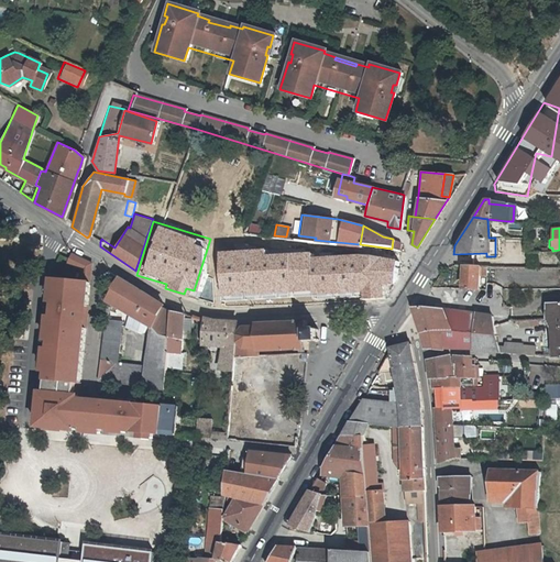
[(260,246),(213,250),(216,298),(359,290),(359,295),(383,294),(390,257),(363,252),(306,255),(306,251),(261,254),(260,246)]
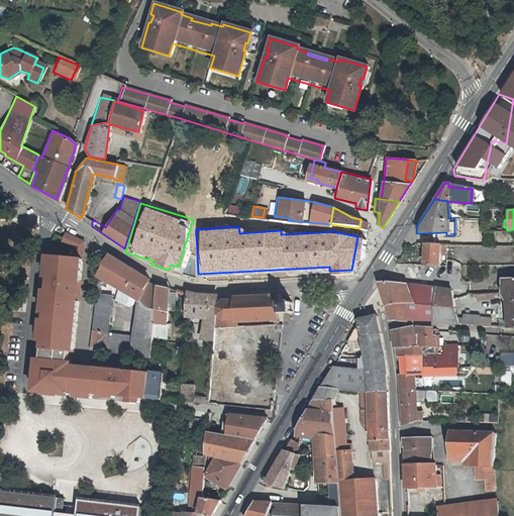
[(82,241),(64,233),(61,240),(73,246),(72,248),(81,252),(82,241)]
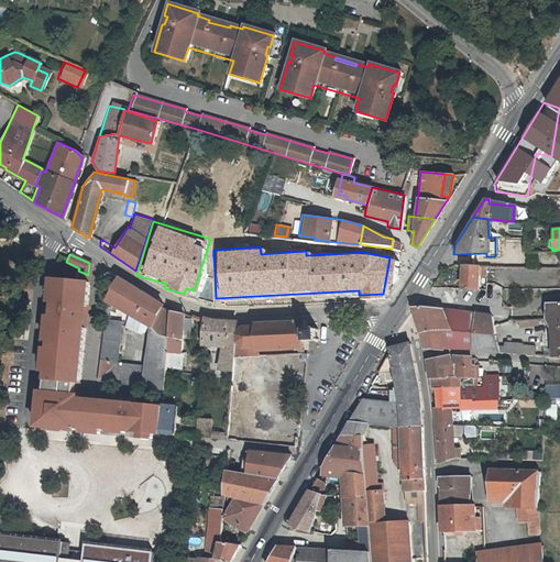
[(484,266),(461,265),(460,288),(476,288),(478,274),(484,274),(484,266)]
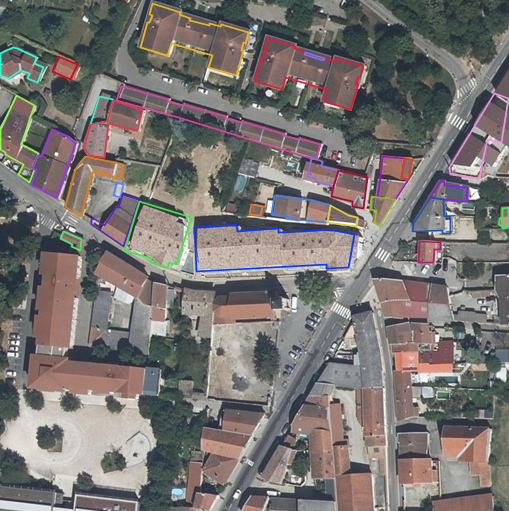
[(80,250),(71,246),(70,255),(79,256),(80,250)]
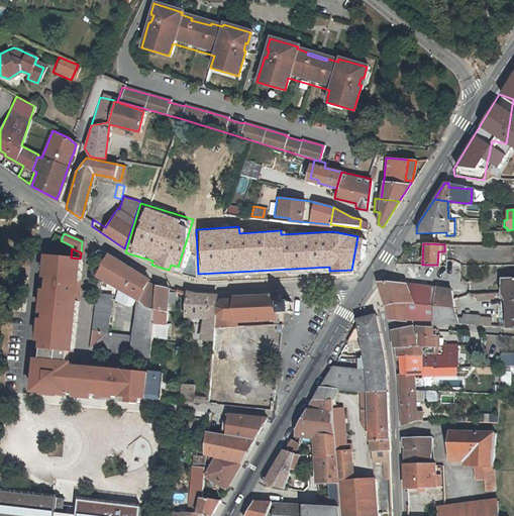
[(103,278),(139,299),(147,279),(100,250),(97,275),(103,278)]
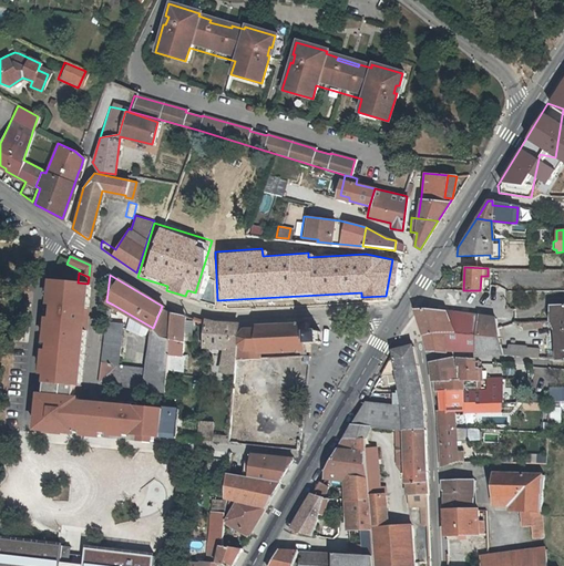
[(540,286),(541,278),(526,276),(525,285),(540,286)]
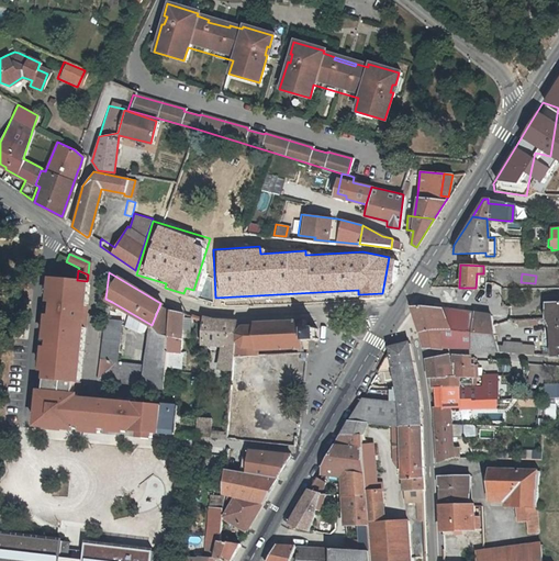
[(77,280),(54,278),(52,301),(51,315),(48,338),(47,347),(45,370),(44,391),(40,390),(36,421),(75,425),(82,425),(90,426),(93,397),(76,396),(76,393),(73,392),(74,380),(78,380),(82,327),(78,327),(80,305),(85,305),(87,281),(77,280)]
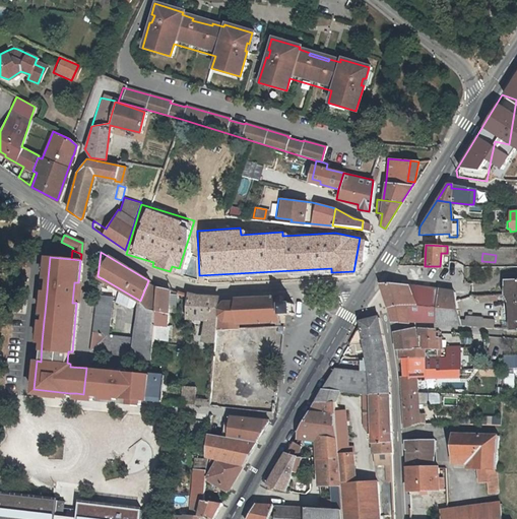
[(516,278),(504,279),(503,293),(507,302),(509,329),(516,329),(516,278)]
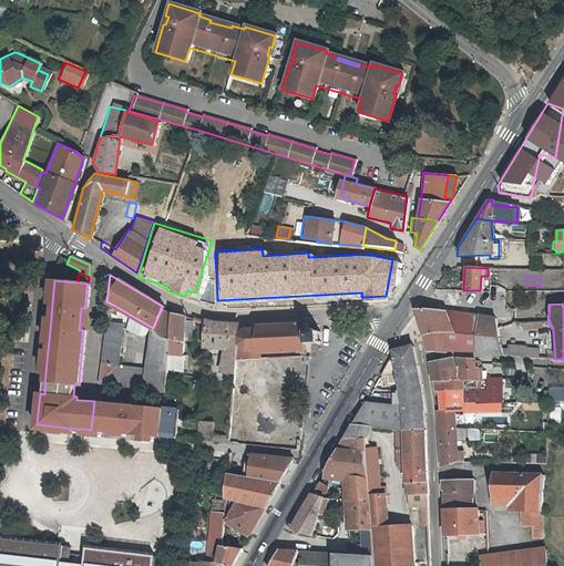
[(445,351),(445,350),(444,332),(453,331),(477,335),(498,338),(493,317),(472,314),(445,310),(427,309),(414,310),(421,330),(427,351),(445,351)]
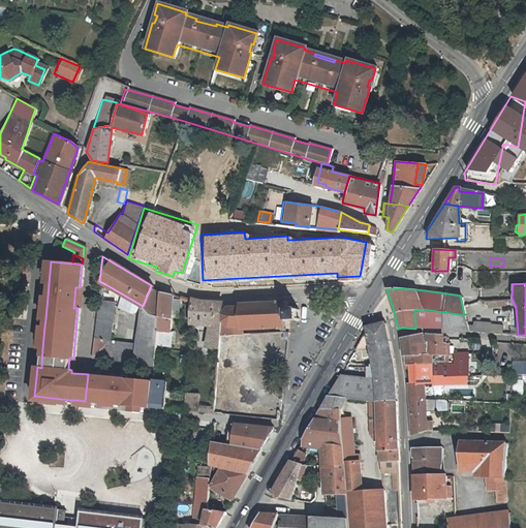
[(157,315),(155,344),(168,345),(171,294),(159,292),(157,315)]
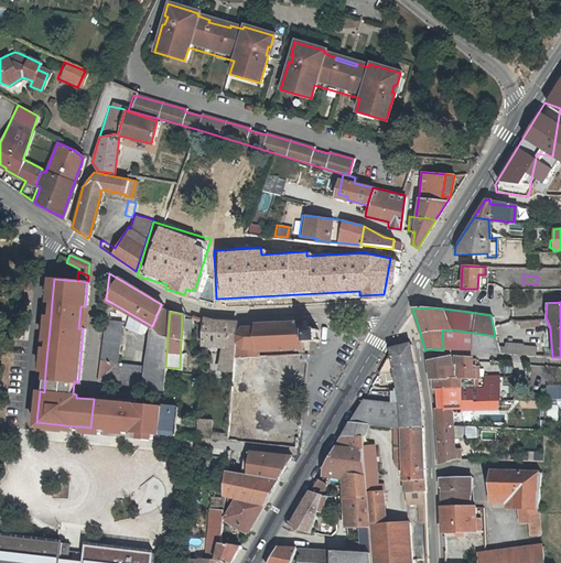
[(147,366),(116,364),(121,321),(104,318),(96,380),(163,389),(165,367),(168,336),(151,331),(147,366)]
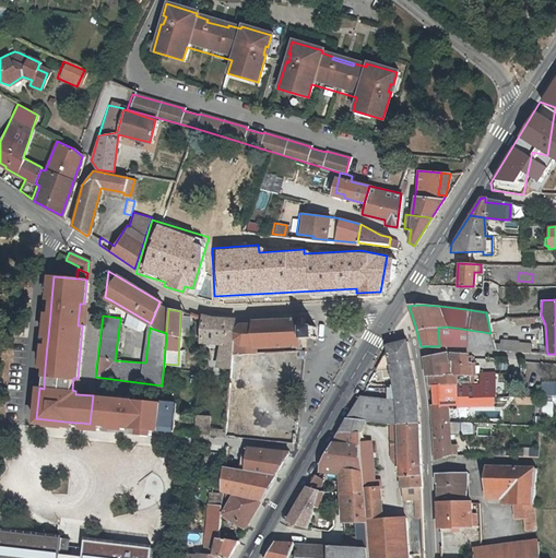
[(234,319),(202,316),(199,340),(219,342),(215,367),(228,369),(229,355),(232,336),(232,333),(234,319)]
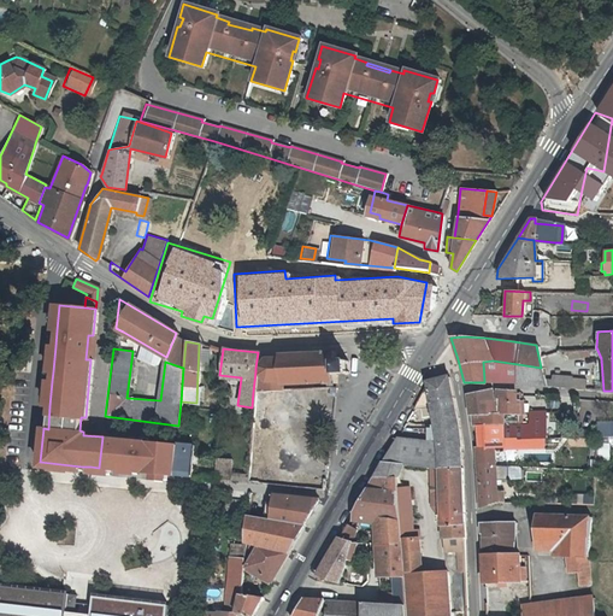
[(577,357),(587,356),(585,348),(565,350),(567,359),(577,358),(577,357)]
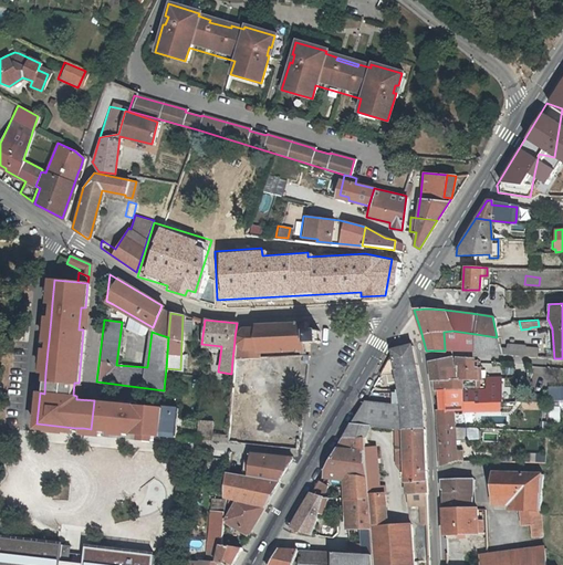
[(306,322),(256,324),(256,327),(243,327),(235,337),(235,341),(243,349),(256,349),(256,352),(306,349),(306,346),(306,343),(316,342),(316,330),(306,330),(306,322)]
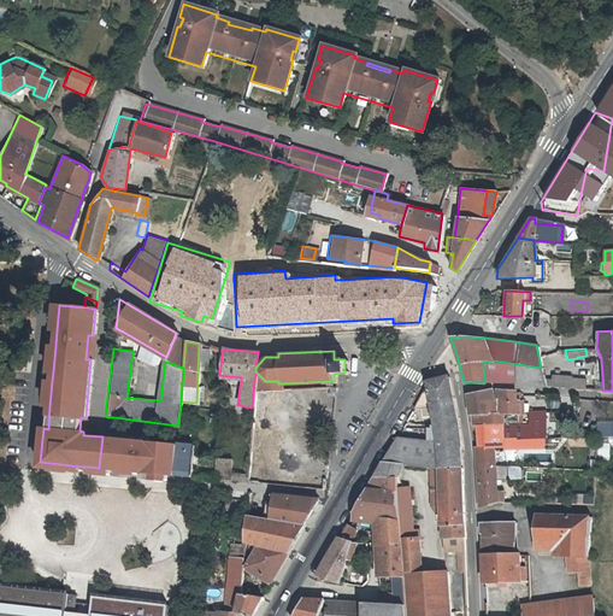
[(15,356),(13,370),(22,371),(23,357),(15,356)]
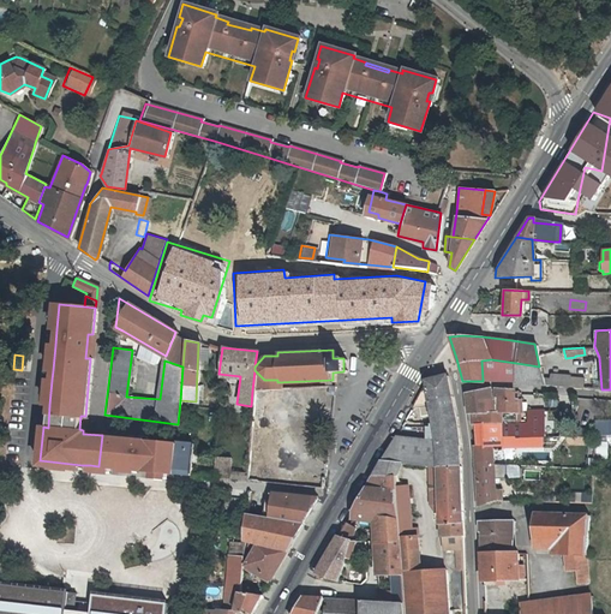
[(491,359),(481,361),(483,380),(501,380),(515,379),(516,379),(516,363),(491,359)]
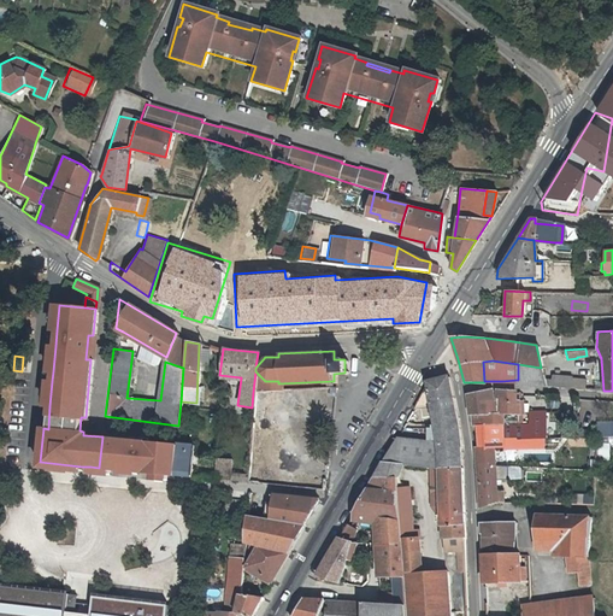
[(541,368),(518,364),(518,380),(526,383),(546,385),(541,368)]
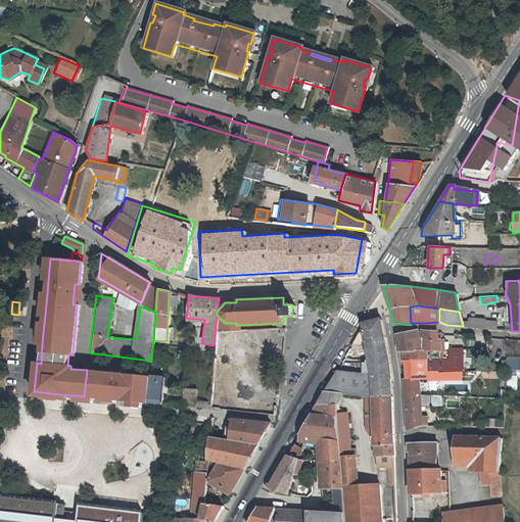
[(236,331),(236,329),(236,325),(236,323),(225,323),(217,315),(215,332),(224,332),(236,331)]
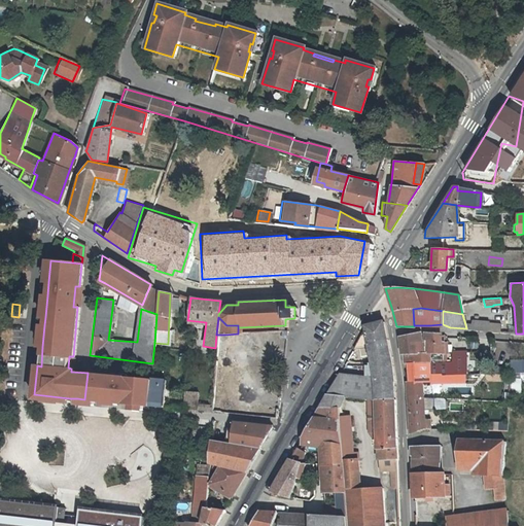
[(469,328),(497,331),(498,323),(486,322),(487,320),(470,319),(469,328)]
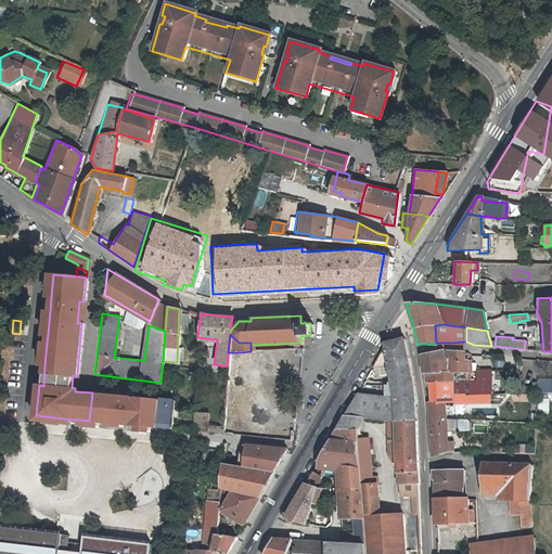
[(371,365),(385,362),(388,374),(374,374),(371,381),(389,382),(393,397),(356,393),(344,412),(361,414),(360,417),(386,421),(412,421),(411,402),(413,402),(411,386),(410,376),(402,338),(384,343),(371,365)]
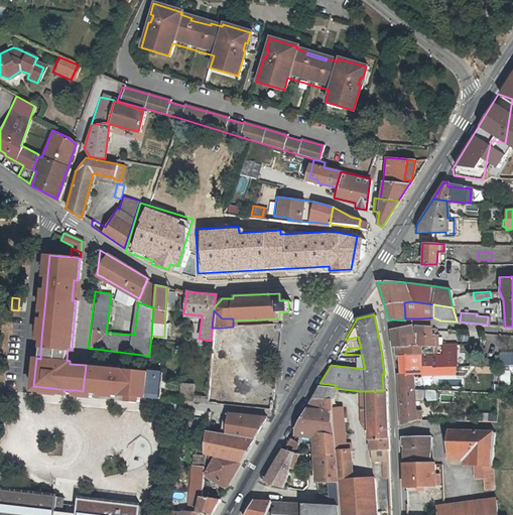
[(408,327),(389,331),(393,355),(398,355),(402,355),(402,345),(408,344),(408,334),(408,327)]
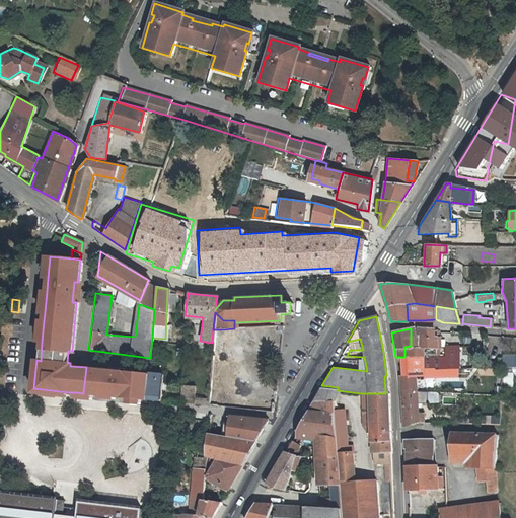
[(435,356),(435,346),(437,346),(436,334),(435,334),(420,335),(411,336),(411,346),(404,347),(404,357),(422,356),(435,356)]
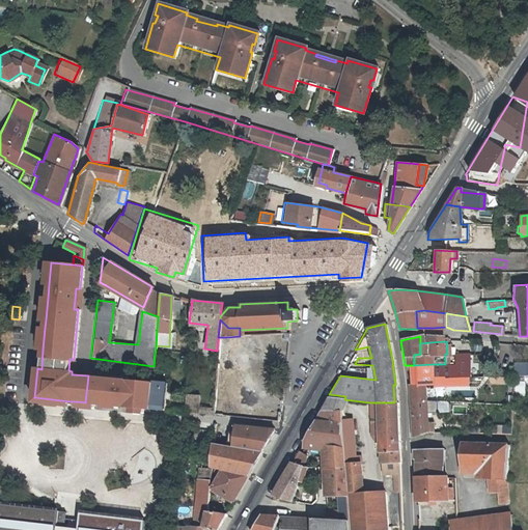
[(433,377),(445,377),(459,377),(467,377),(467,367),(464,367),(463,354),(453,354),(453,367),(453,369),(432,369),(433,377)]
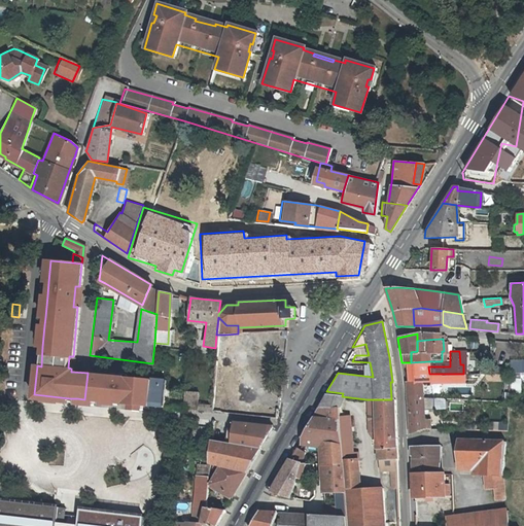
[(523,358),(512,359),(512,372),(523,371),(523,358)]
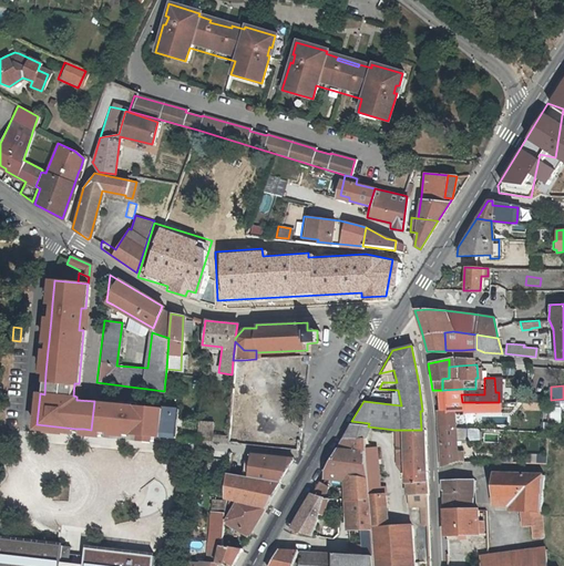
[(499,402),(490,402),(475,402),(462,402),(461,394),(461,389),(442,390),(438,390),(440,410),(436,410),(437,421),(439,463),(445,465),(455,461),(461,461),(461,450),(454,451),(452,411),(461,411),(461,412),(499,411),(499,402)]
